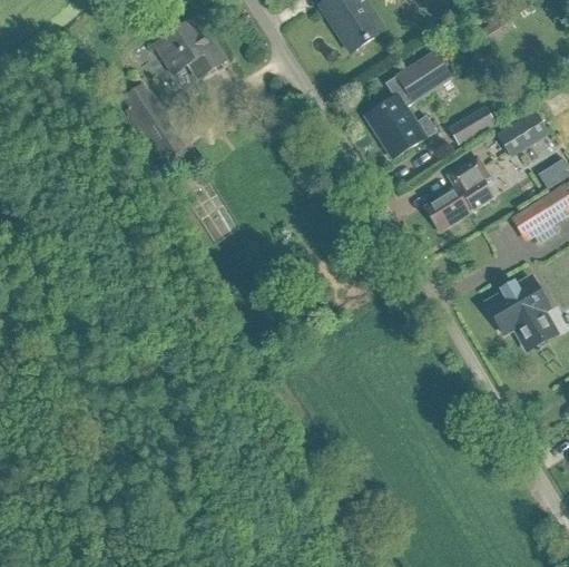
[(325,0),(319,5),(349,51),(383,29),(363,0),(325,0)]
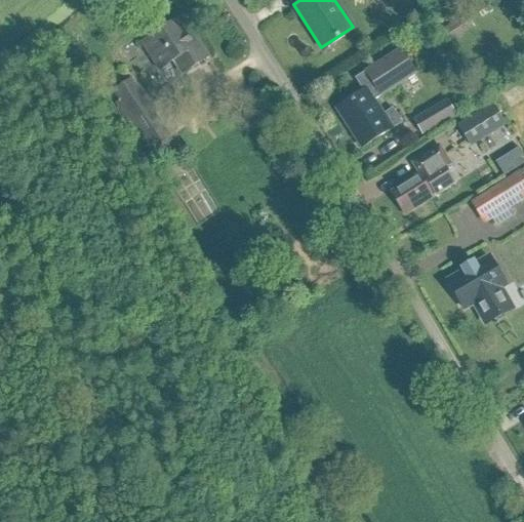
[(158,67),(173,57),(182,71),(205,55),(179,15),(142,40),(158,67)]
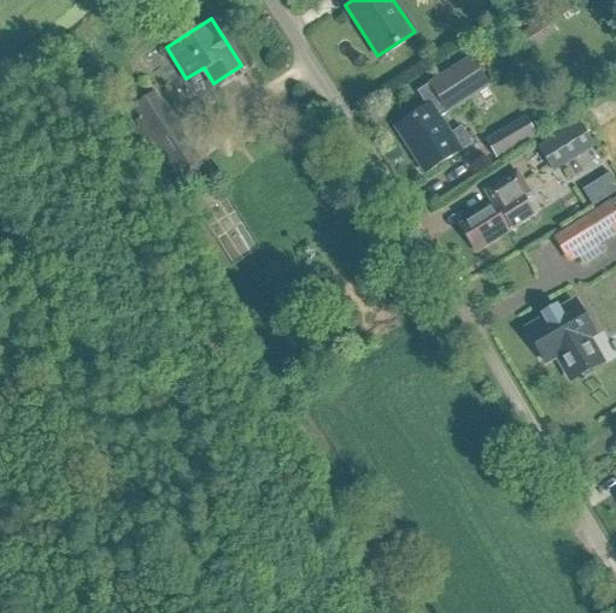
[(426,104),(394,124),(424,170),(469,141),(459,125),(449,131),(438,116),(485,86),(467,58),(416,90),(426,104)]
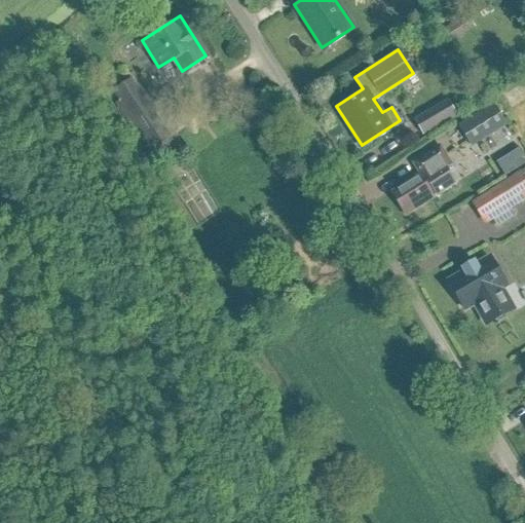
[(132,75),(113,88),(110,90),(116,99),(113,102),(148,150),(173,134),(132,75)]
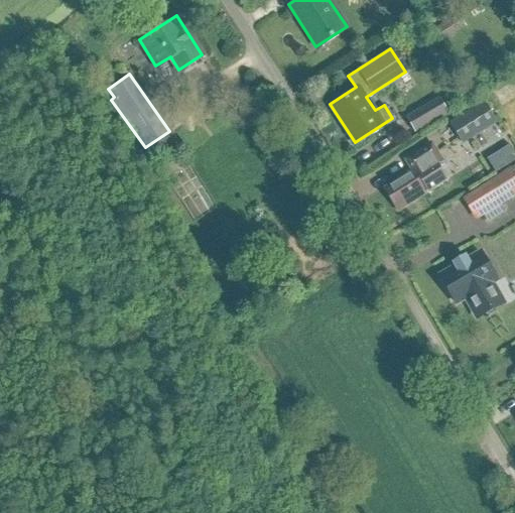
[(395,91),(386,96),(396,114),(405,109),(395,91)]
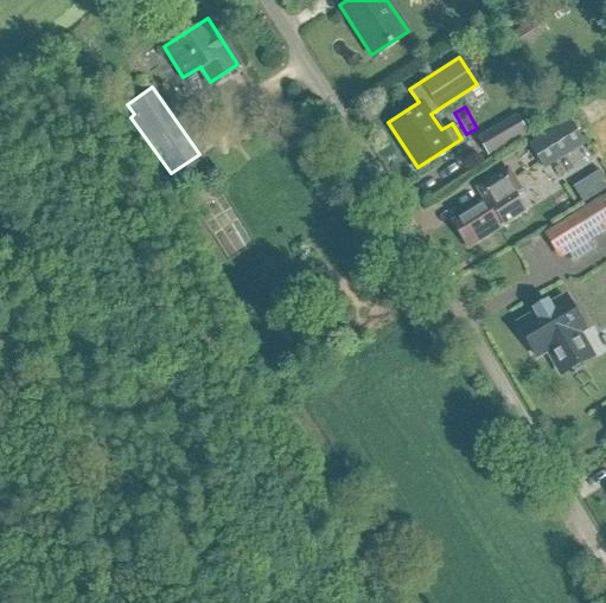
[(486,153),(525,129),(516,113),(477,136),(486,153)]
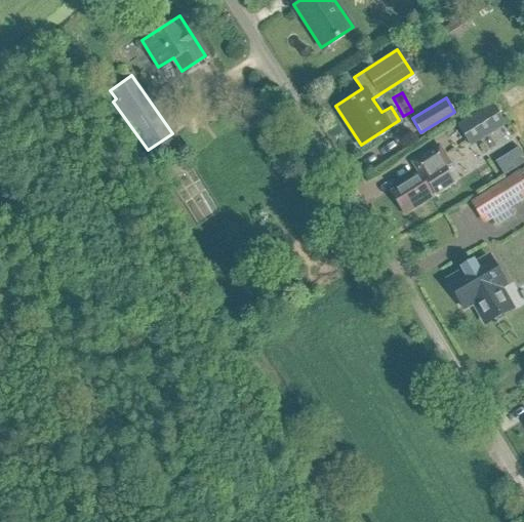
[(471,144),(505,123),(492,104),(458,124),(471,144)]
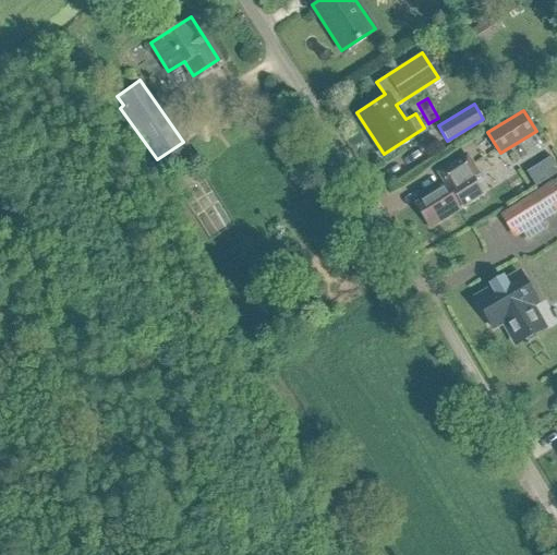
[(413,202),(428,227),(482,193),(481,191),(475,194),(468,182),(479,176),(464,153),(436,170),(444,182),(413,202)]
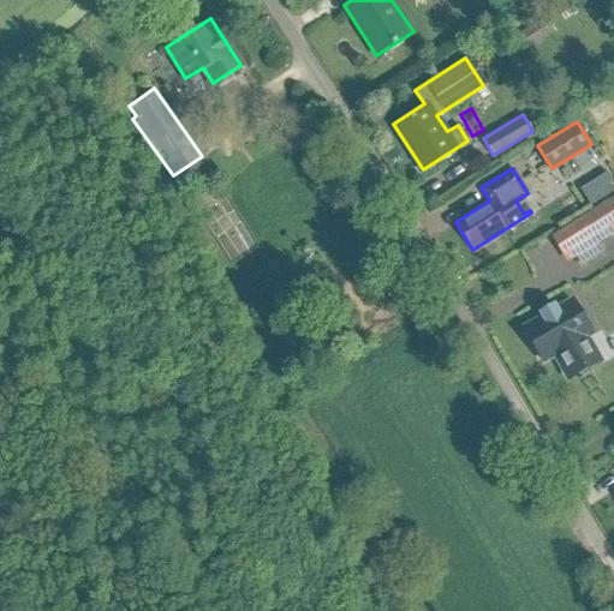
[(602,226),(613,217),(613,195),(613,193),(553,234),(565,255),(594,235),(592,235),(603,228),(602,226)]
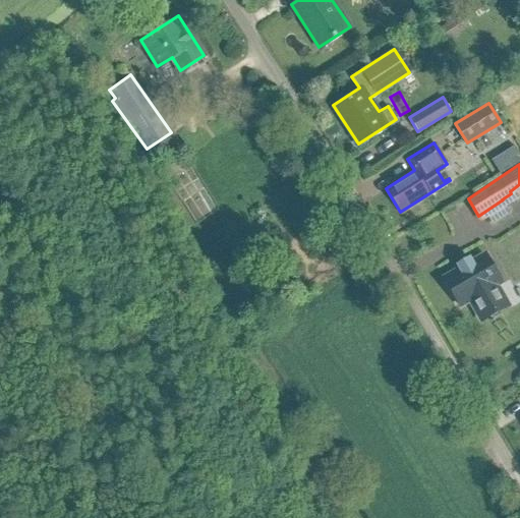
[(506,304),(494,283),(500,280),(484,253),(443,277),(458,304),(469,298),(481,320),(506,304)]
